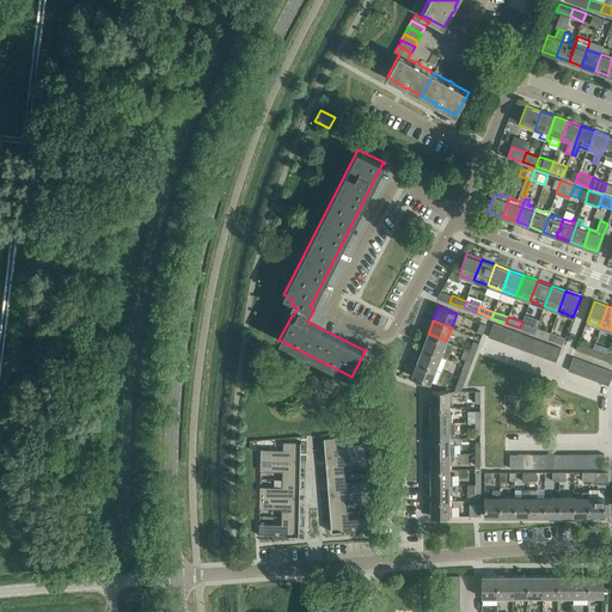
[(477,331),(483,334),(487,324),(481,322),(477,331)]
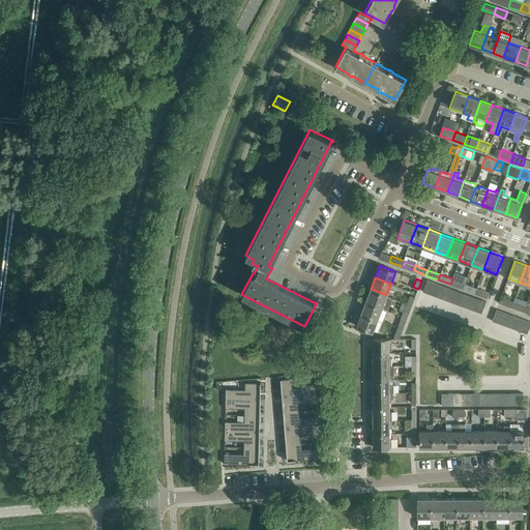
[(450,284),(463,289),(465,284),(452,278),(450,284)]
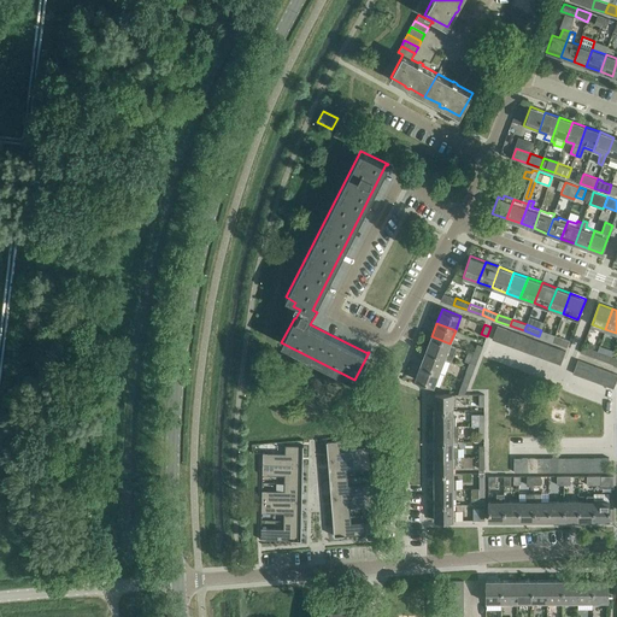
[(493,339),(499,341),(505,328),(498,325),(493,339)]
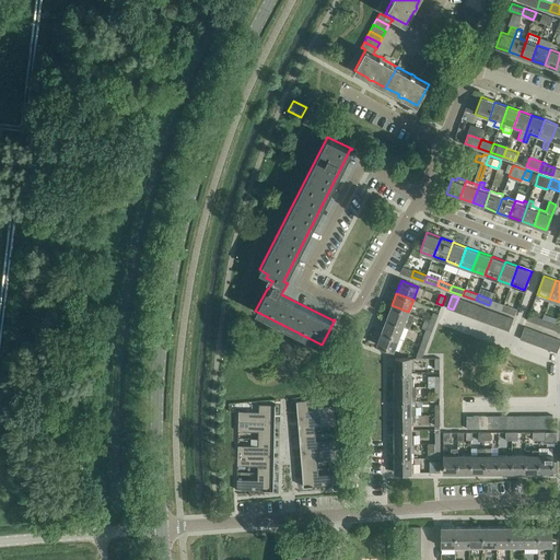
[(453,310),(459,313),(464,300),(458,298),(453,310)]
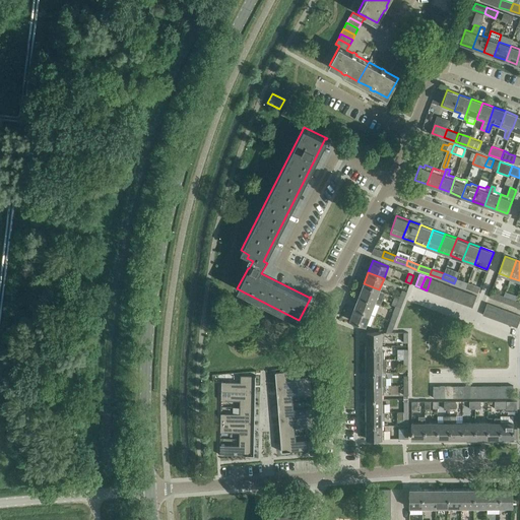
[(427,290),(433,293),(437,280),(431,278),(427,290)]
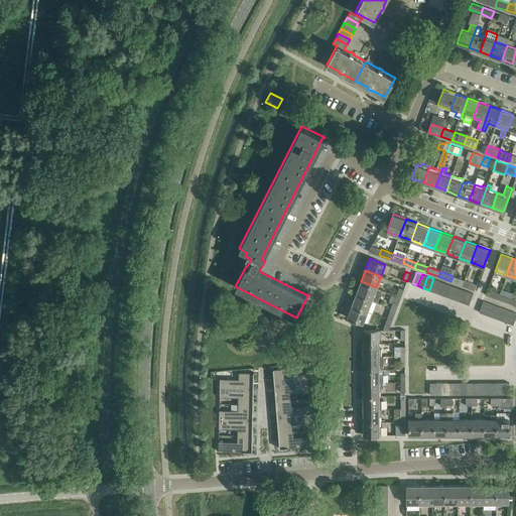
[(450,281),(463,285),(464,280),(453,276),(450,281)]
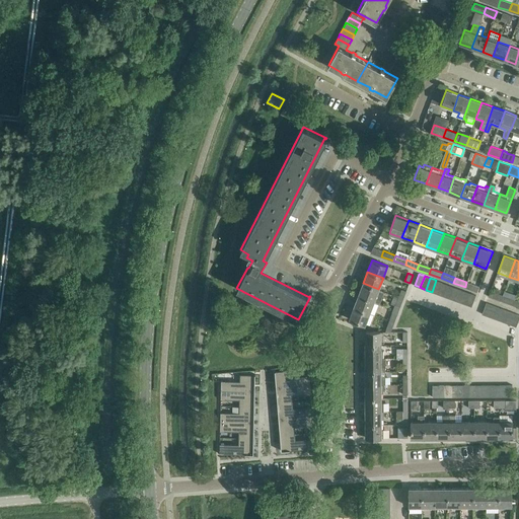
[(432,292),(438,294),(442,282),(436,280),(432,292)]
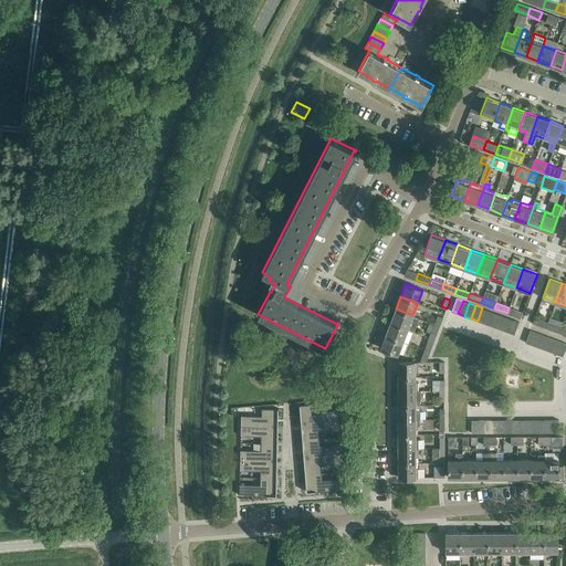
[(478,321),(483,323),(488,310),(482,307),(478,321)]
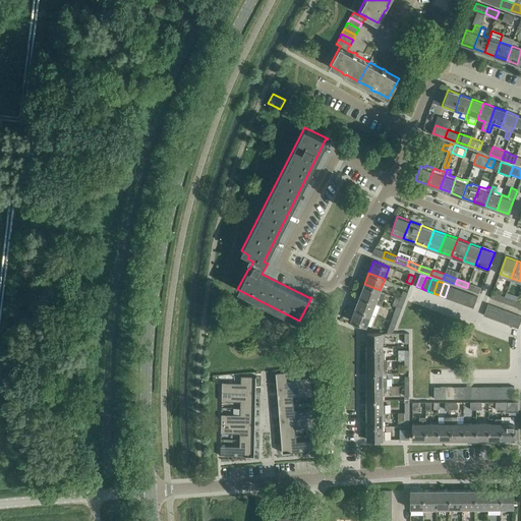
[(468,283),(467,288),(479,293),(481,287),(468,283)]
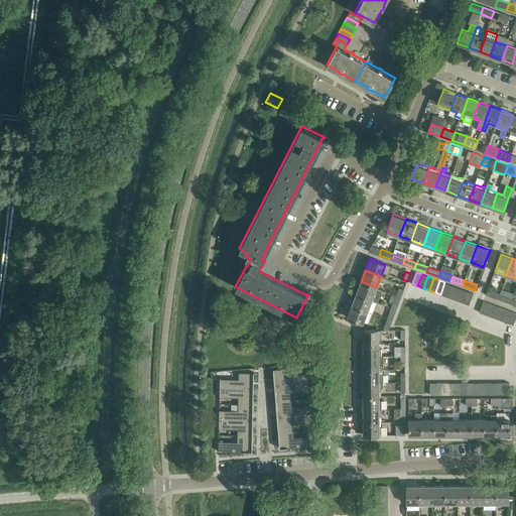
[(361,281),(356,293),(372,299),(376,287),(361,281)]
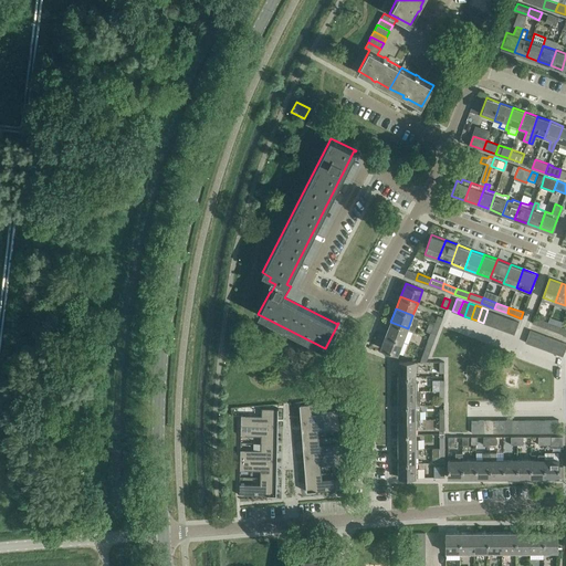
[(483,323),(490,325),(494,313),(488,310),(483,323)]
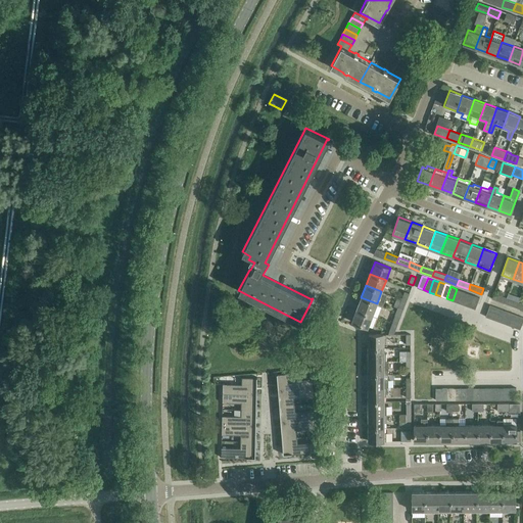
[(453,300),(459,302),(463,291),(457,289),(453,300)]
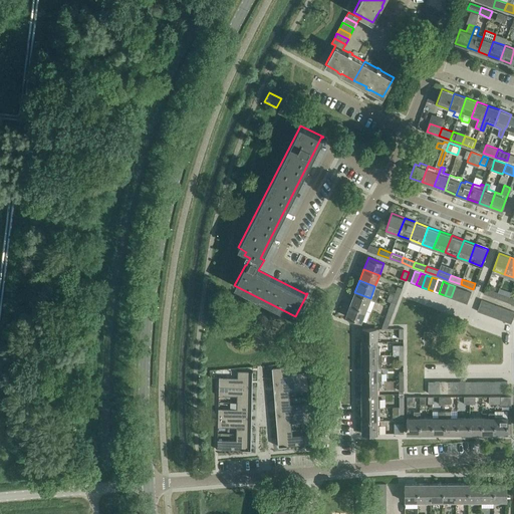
[(451,297),(456,299),(460,288),(455,286),(451,297)]
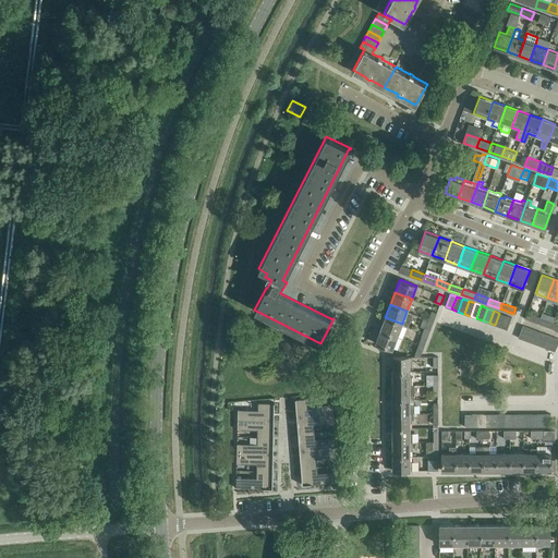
[(495,325),(501,327),(506,315),(499,313),(495,325)]
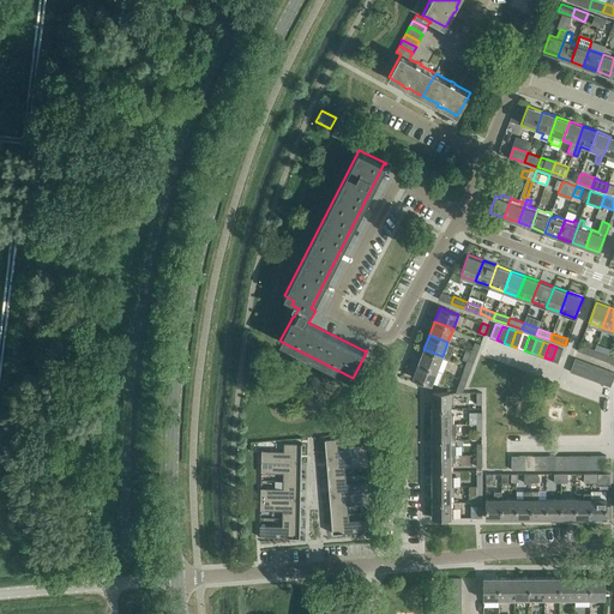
[(578,350),(593,355),(595,349),(581,344),(578,350)]
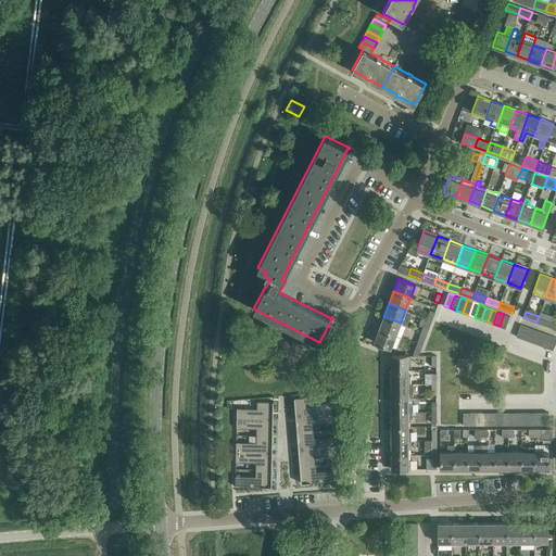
[(500,326),(505,328),(510,316),(504,314),(500,326)]
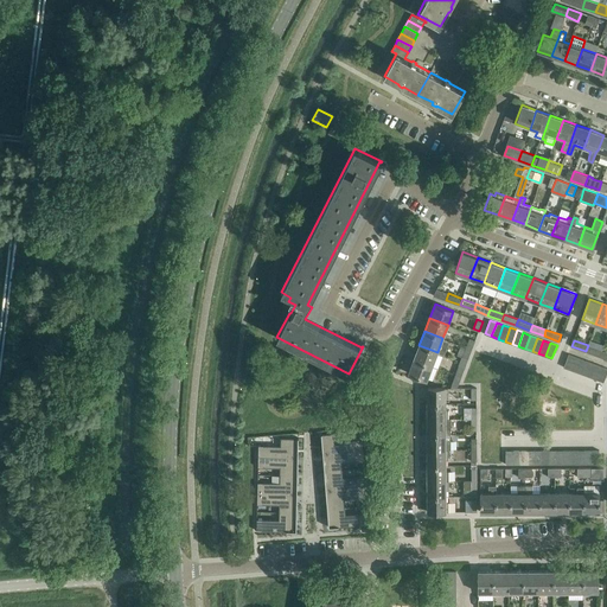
[(419,345),(414,358),(432,365),(438,352),(419,345)]
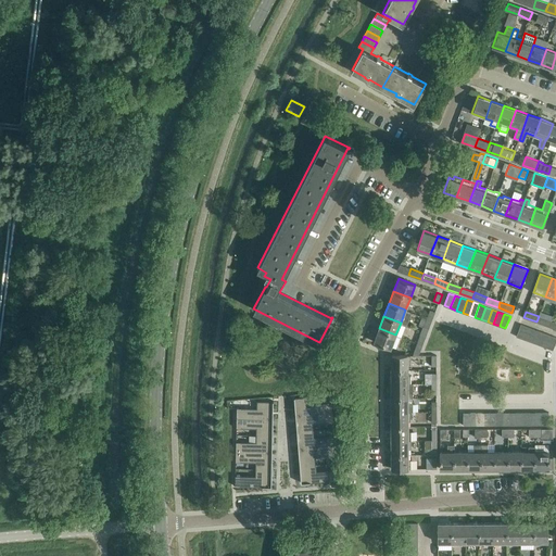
[(536,321),(550,327),(552,320),(539,316),(536,321)]
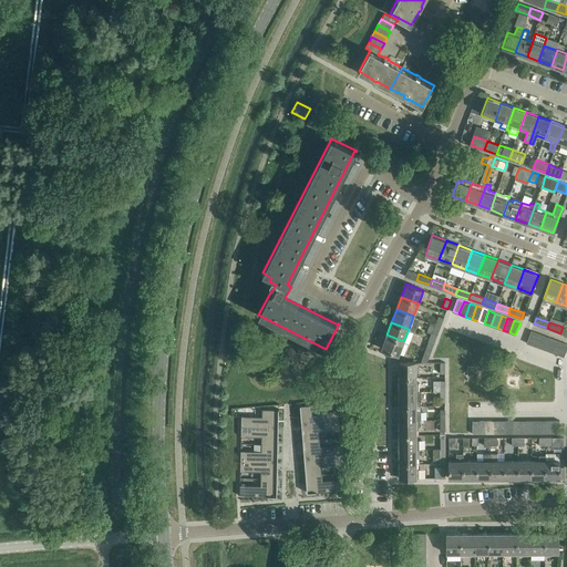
[(527,343),(533,346),(537,332),(532,330),(527,343)]
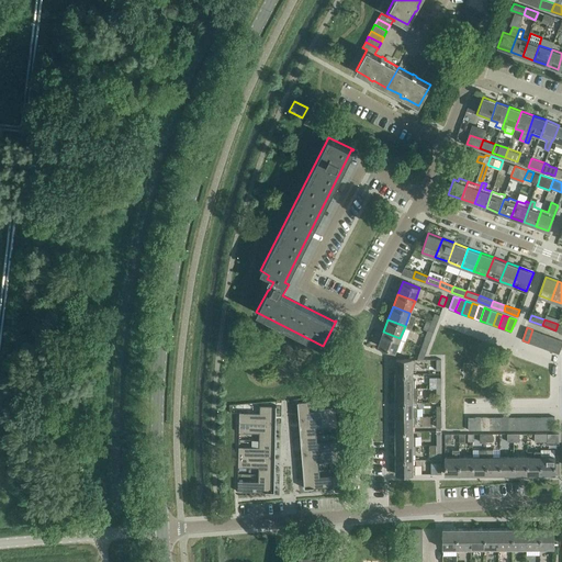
[(528,343),(535,345),(539,332),(532,329),(528,343)]
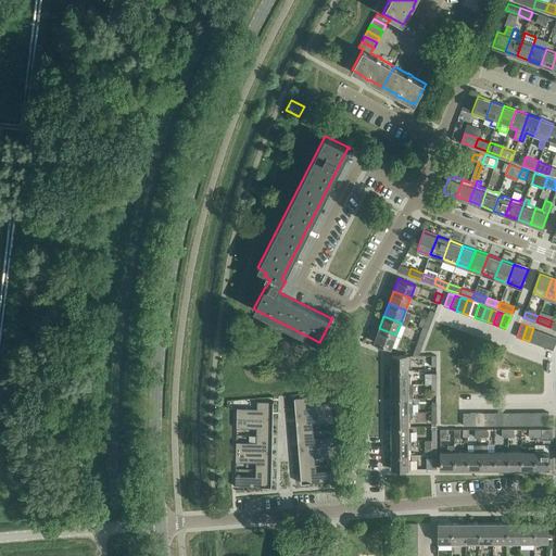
[(395,335),(379,328),(374,341),(391,348),(395,335)]
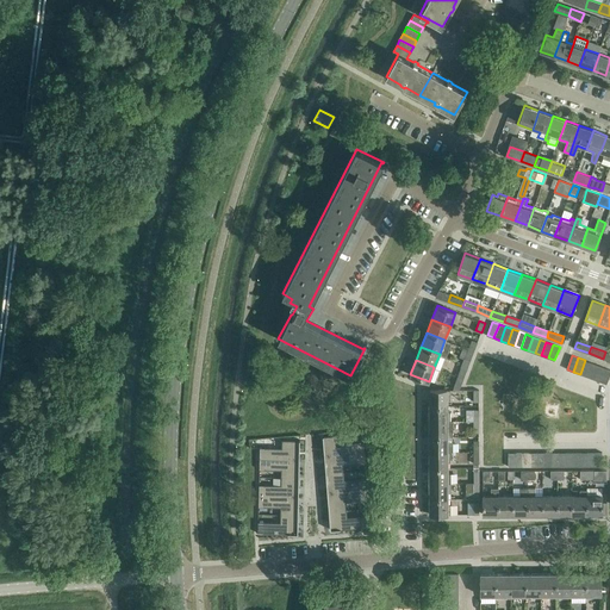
[(580,374),(586,377),(591,362),(585,360),(580,374)]
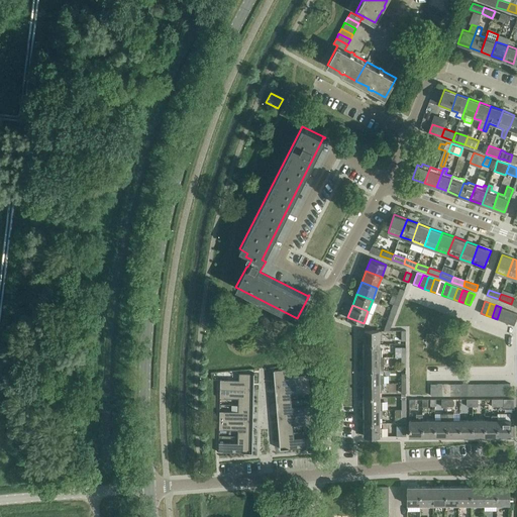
[(497,319),(503,321),(507,310),(501,307),(497,319)]
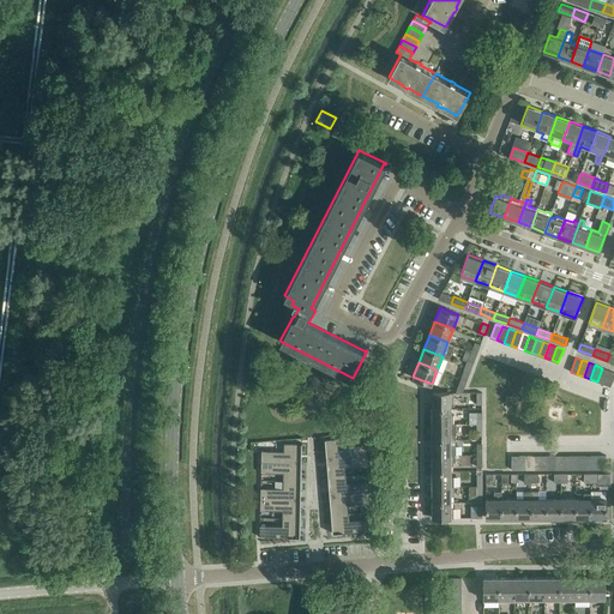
[(597,381),(605,384),(609,371),(602,368),(597,381)]
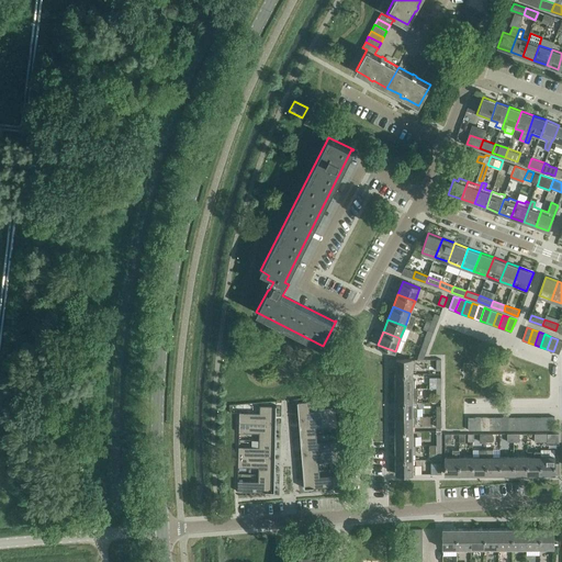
[(425,338),(422,347),(427,349),(430,340),(425,338)]
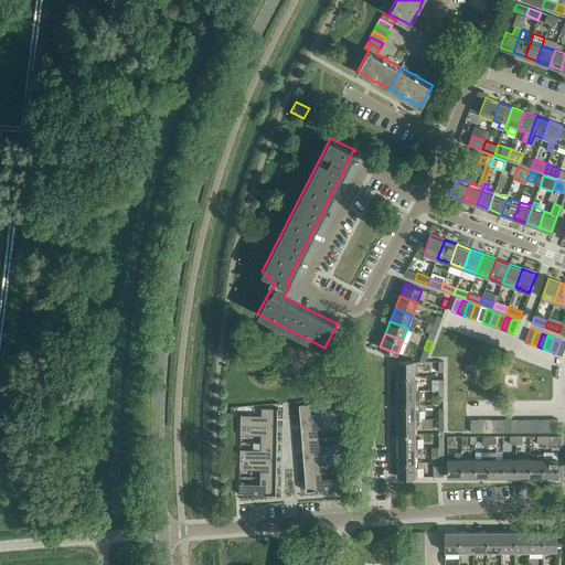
[(429,351),(424,349),(419,361),(426,361),(429,351)]
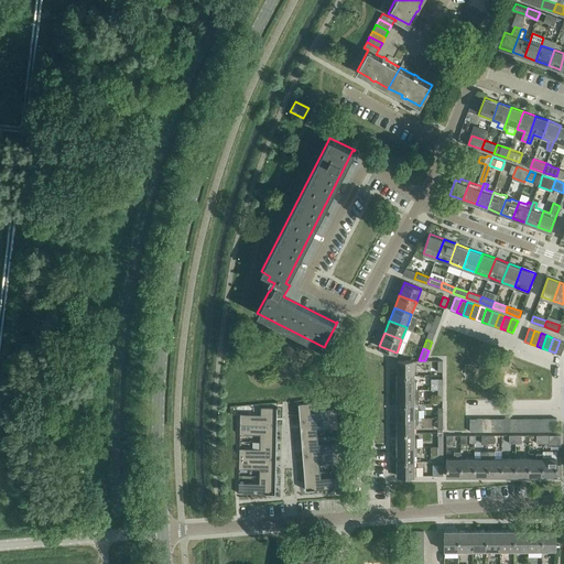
[(398,360),(398,375),(414,375),(413,369),(416,369),(416,360),(398,360)]
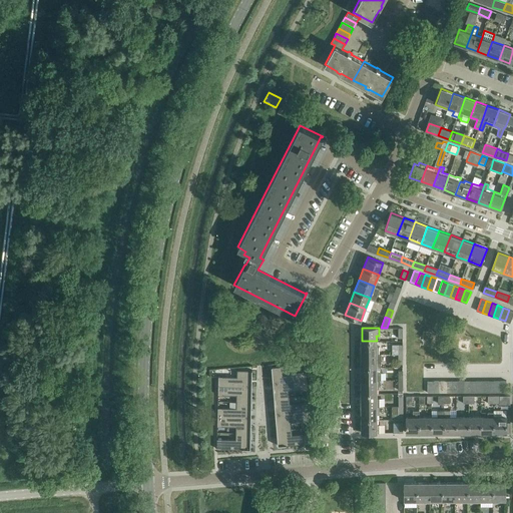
[(362,341),(362,354),(379,354),(379,346),(377,346),(377,341),(362,341)]
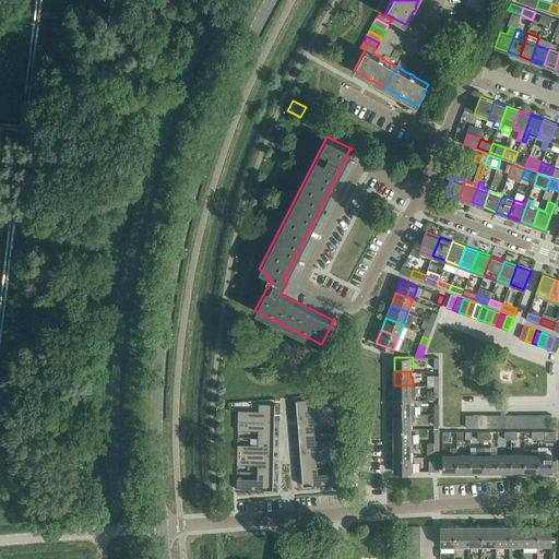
[(394,385),(394,400),(415,400),(415,385),(413,385),(394,385)]
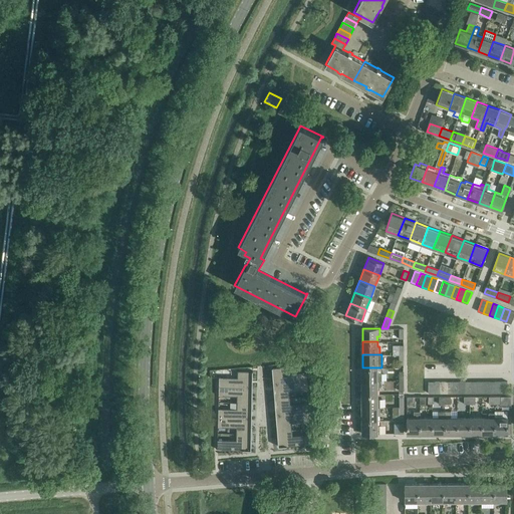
[(287,366),(272,367),(273,383),(307,380),(306,371),(288,372),(287,366)]
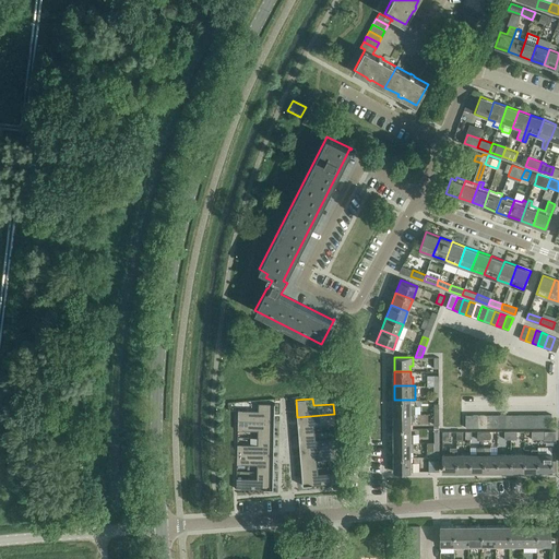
[(394,400),(394,414),(413,414),(415,414),(415,400),(394,400)]
